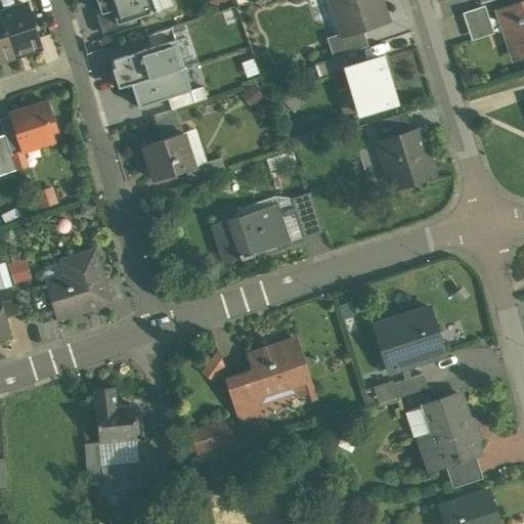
[(103,0),(106,6),(113,9),(118,24),(124,22),(130,25),(135,23),(137,17),(156,11),(151,0),(103,0)]
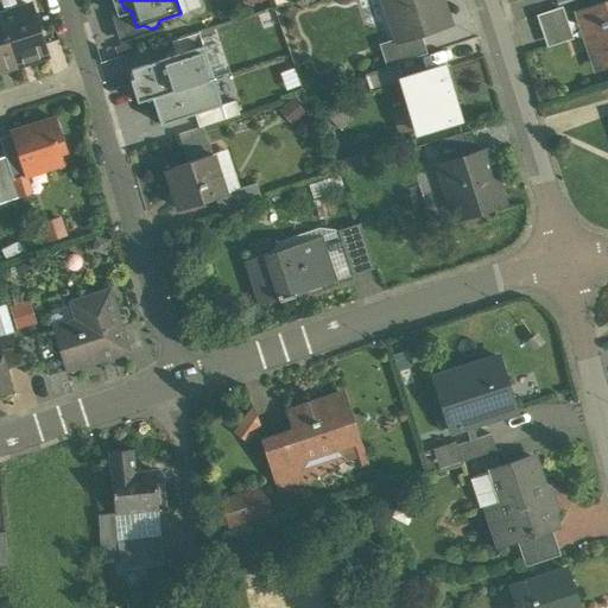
[(439,0),(394,0),(398,10),(392,21),(397,38),(398,40),(420,33),(448,25),(439,0)]
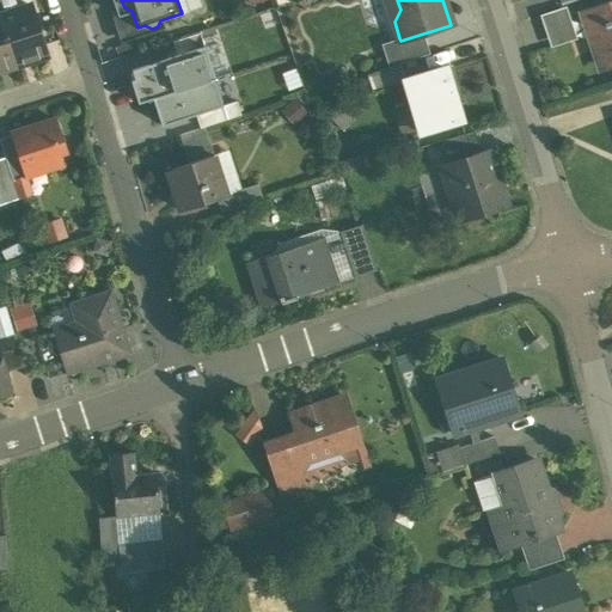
[(611,2),(585,12),(597,49),(595,49),(601,68),(611,65),(611,2)]
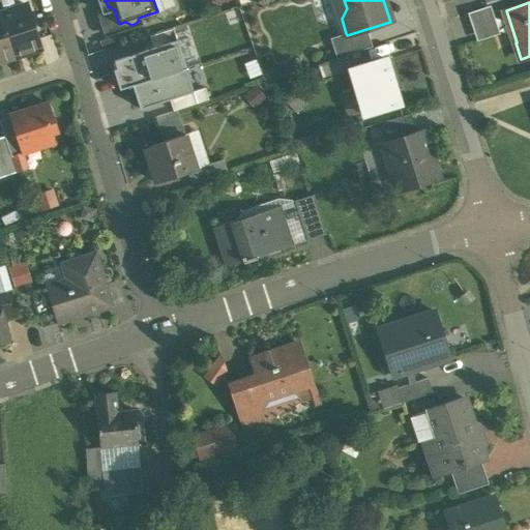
[(490,4),(467,11),(476,39),(499,32),(490,4)]
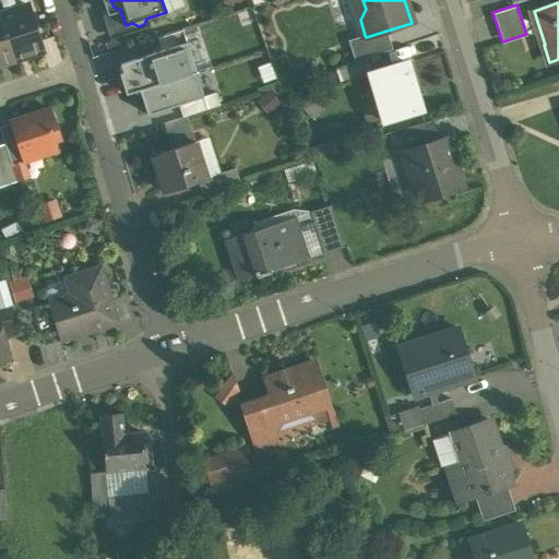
[(27,6),(0,14),(0,19),(13,61),(43,51),(27,6)]
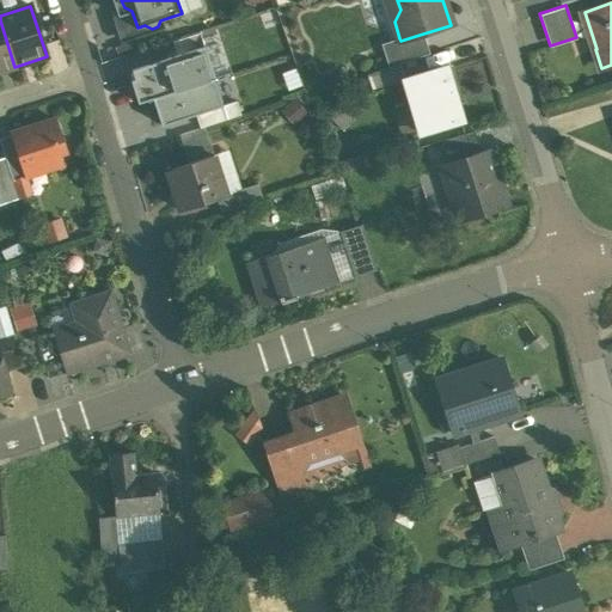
[(0,71),(14,67),(0,20),(0,71)]
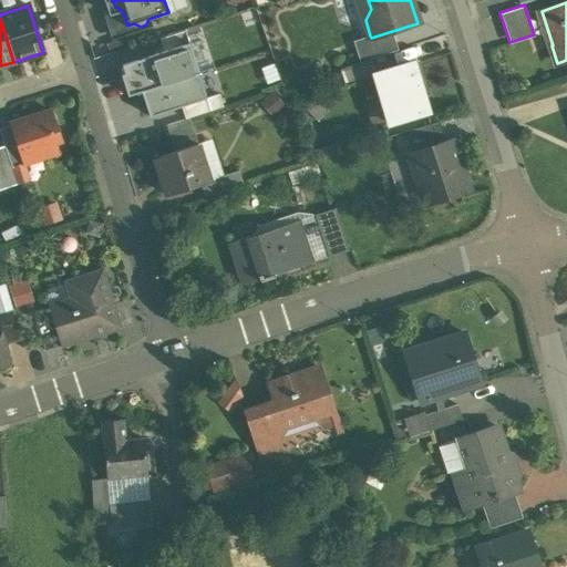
[(160,39),(164,50),(188,42),(184,31),(160,39)]
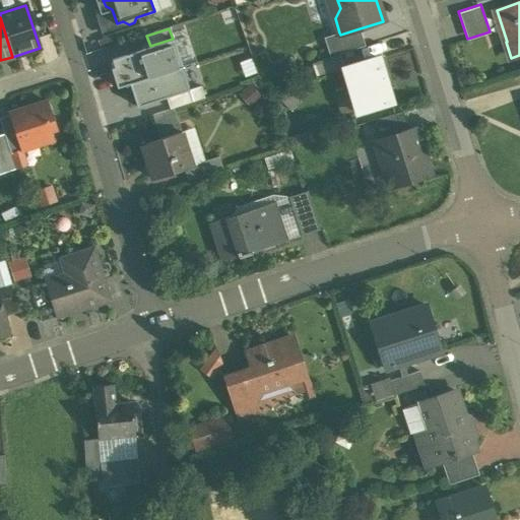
[(339,33),(324,38),(330,57),(365,46),(360,28),(340,35),(339,33)]
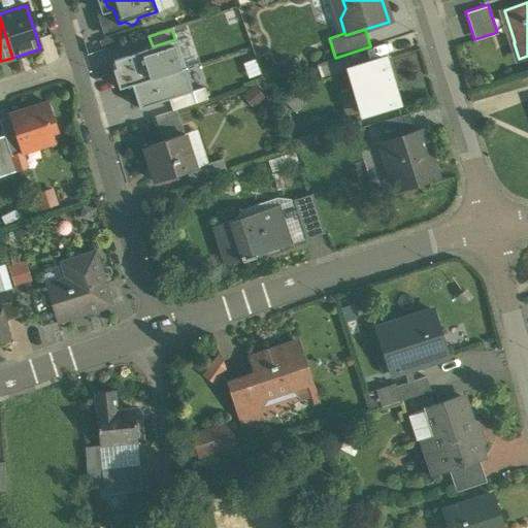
[(132,86),(185,68),(175,39),(153,46),(114,60),(118,68),(112,70),(119,90),(132,86)]
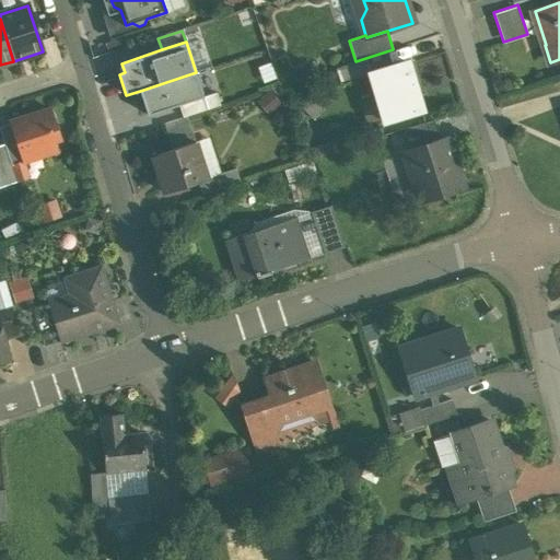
[(407,62),(370,73),(384,121),(421,111),(407,62)]
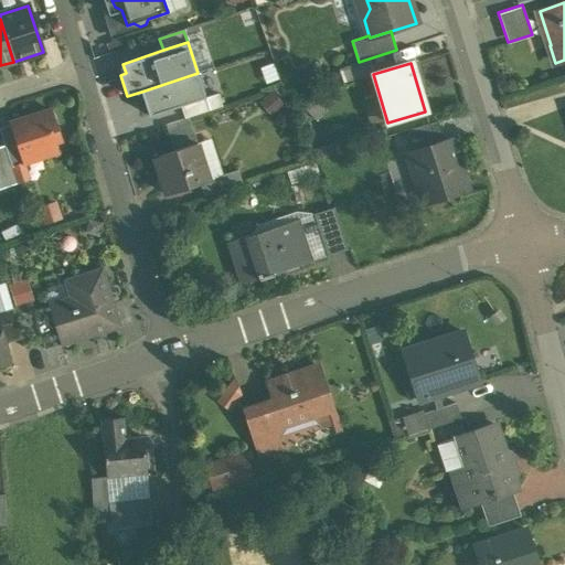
[(198,73),(141,92),(150,116),(180,106),(206,97),(198,73)]
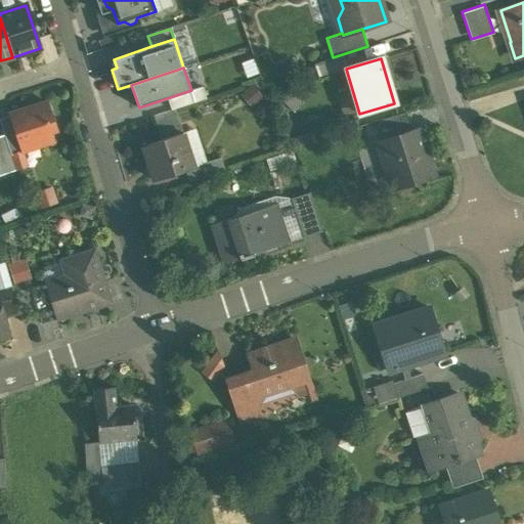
[(191,90),(167,98),(171,111),(207,98),(203,86),(191,90)]
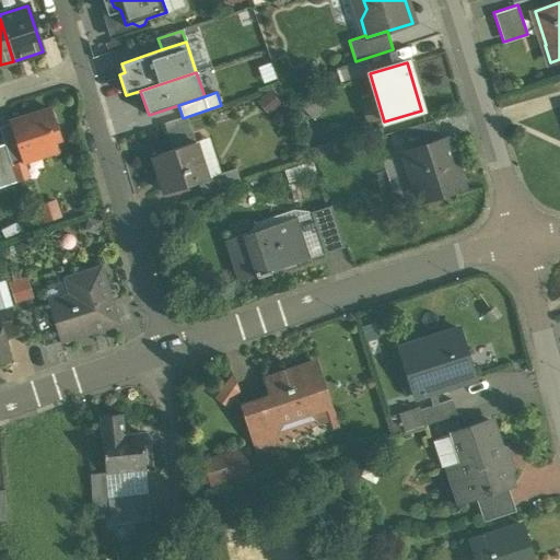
[(374,98),(361,103),(366,120),(381,116),(374,98)]
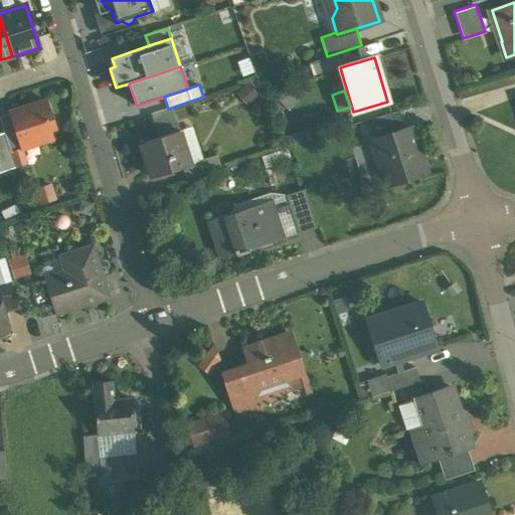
[(30,106),(23,109),(22,108),(22,109),(12,112),(12,111),(10,112),(10,114),(13,123),(22,149),(51,140),(46,122),(52,120),(46,101),(31,106),(31,105),(30,105),(30,106)]
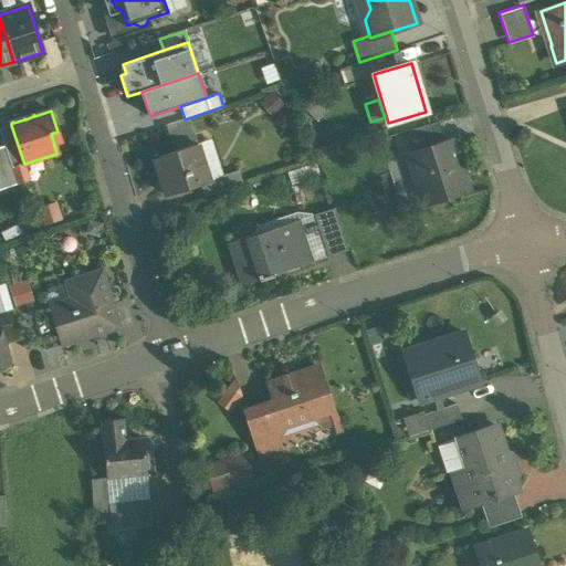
[(438,122),(409,132),(415,149),(443,140),(438,122)]
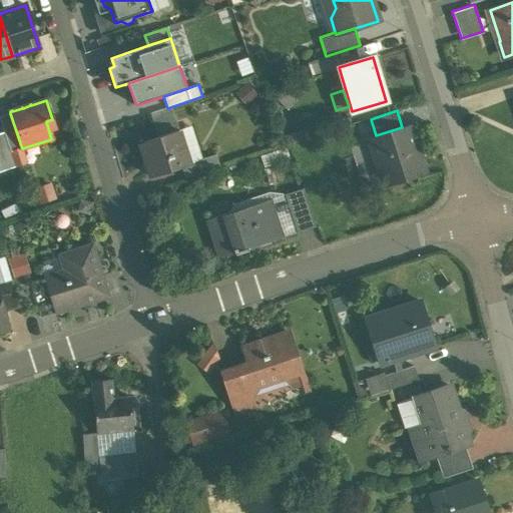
[(10,113),(0,116),(0,120),(2,126),(13,122),(10,113)]
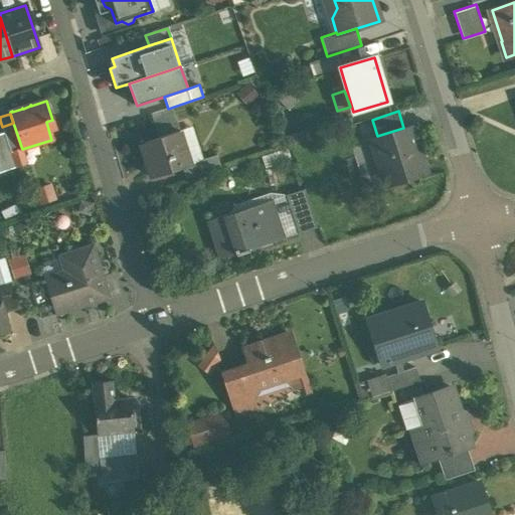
[(13,123),(2,127),(4,133),(10,153),(22,149),(13,123)]
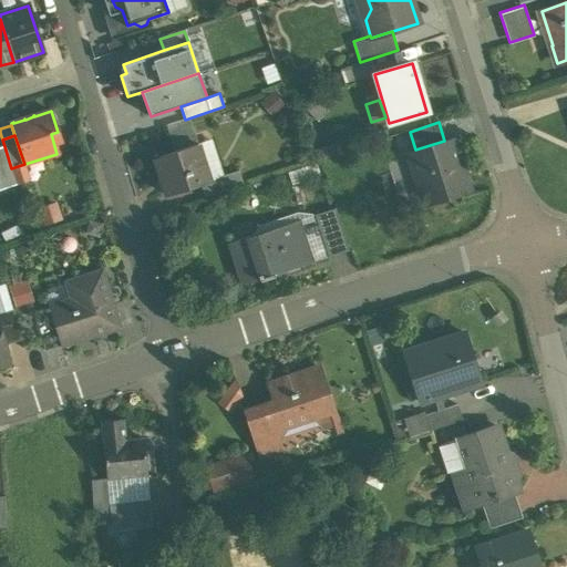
[(197,144),(154,158),(167,196),(200,185),(209,182),(209,181),(197,144)]
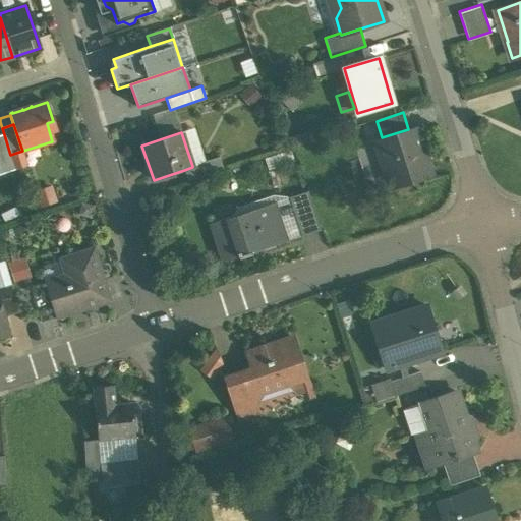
[(418,132),(375,146),(389,184),(430,171),(418,132)]
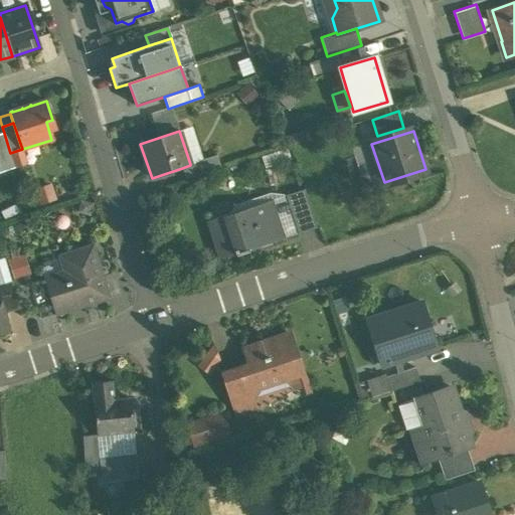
[(4,133),(0,134),(0,172),(15,167),(10,153),(4,133)]
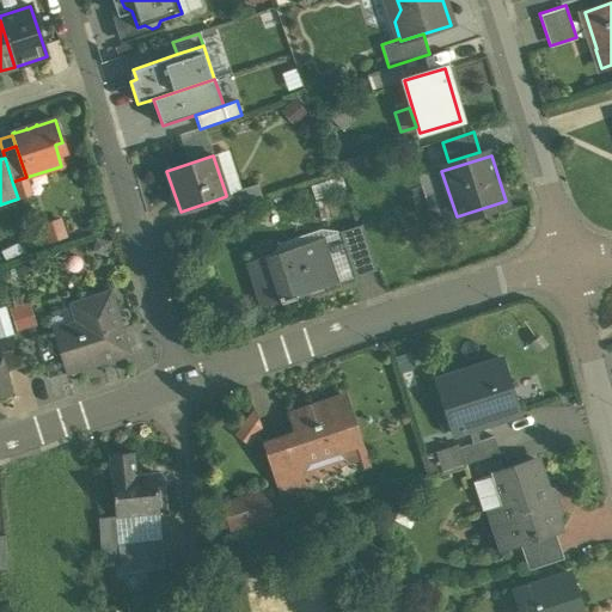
[(245,189),(226,195),(226,196),(216,200),(221,213),(250,203),(245,189)]
